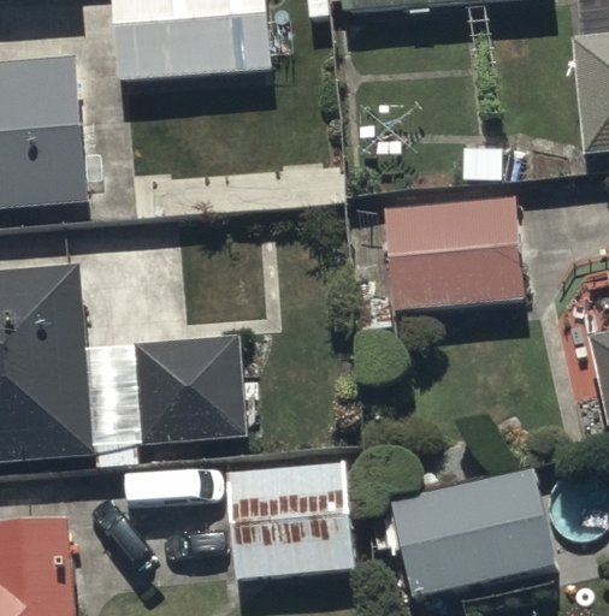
[(265,0),(108,0),(116,77),(270,69),(265,0)]
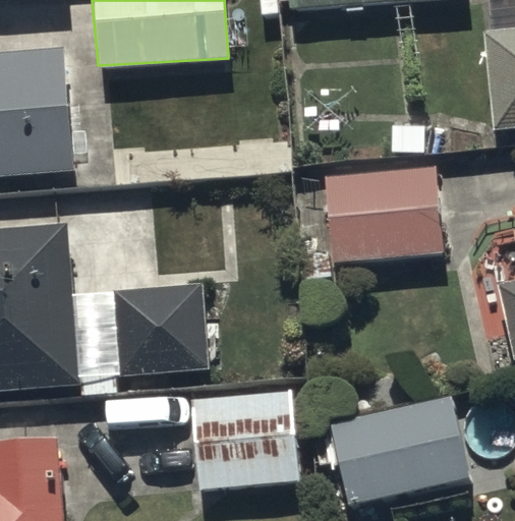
[(274,0),(275,1),(283,0),(288,0),(289,9),(451,0),(274,0)]
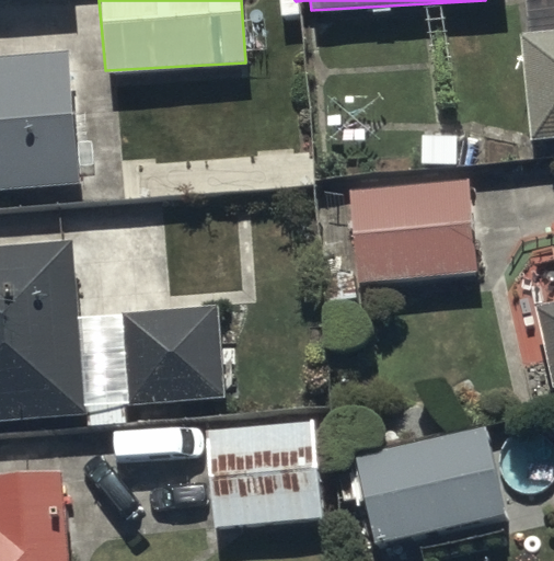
[(553,32),(522,35),(533,141),(553,139),(553,32)]
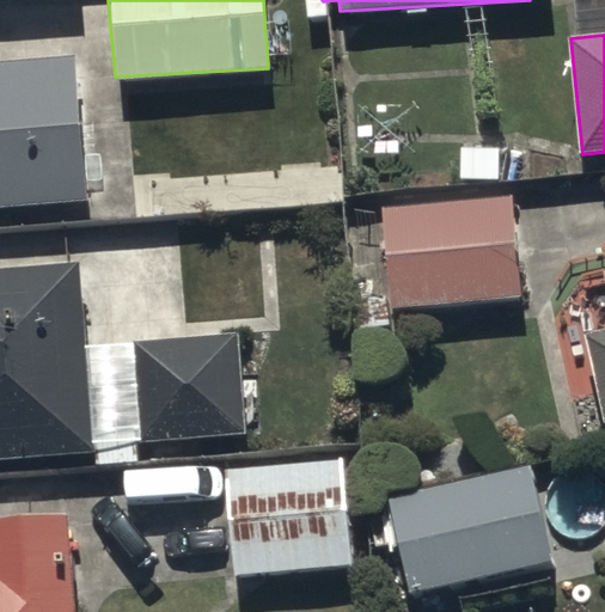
[(0,207),(85,201),(75,57),(0,62),(0,207)]
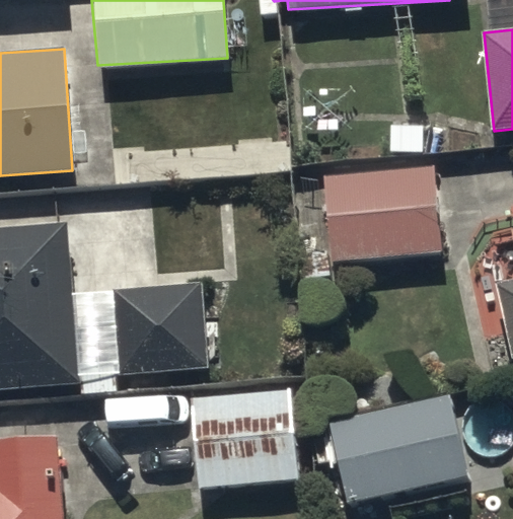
[(434,168),(322,176),(328,262),(440,253),(434,168)]
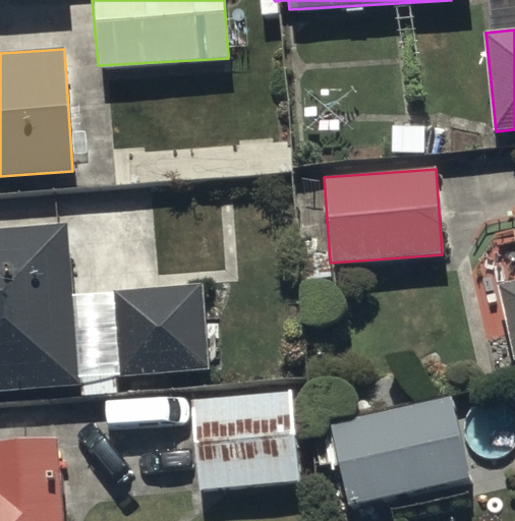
[(0,392),(80,386),(67,225),(0,229),(0,392)]
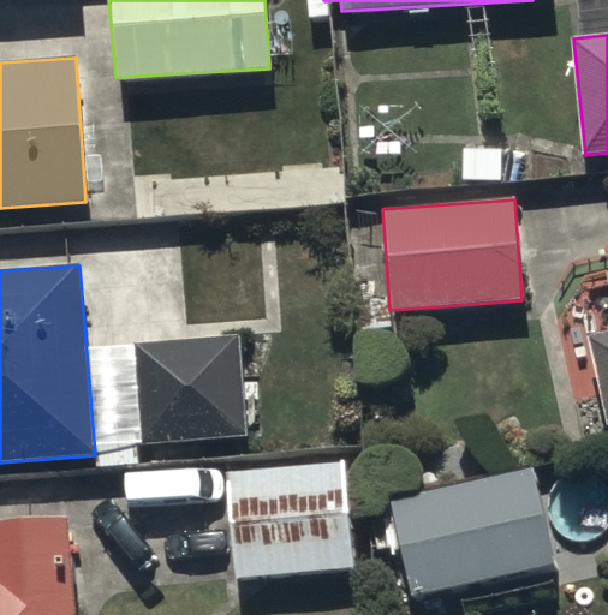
[(607,327),(591,330),(607,416),(607,327)]
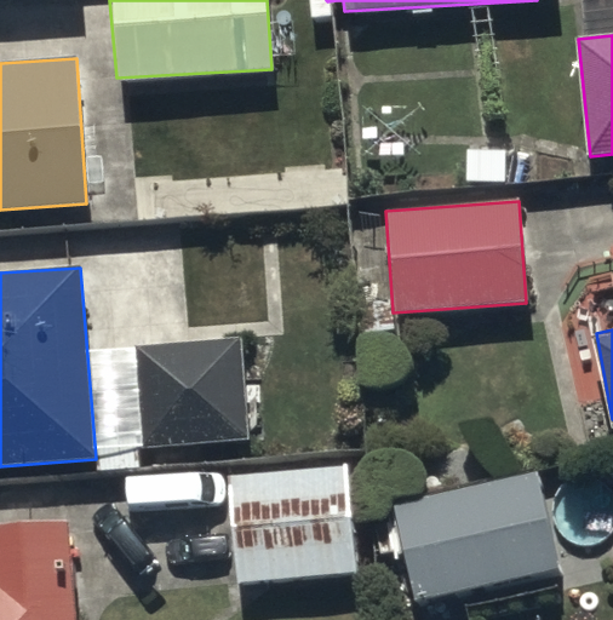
[(242,339),(133,345),(139,447),(248,440),(242,339)]
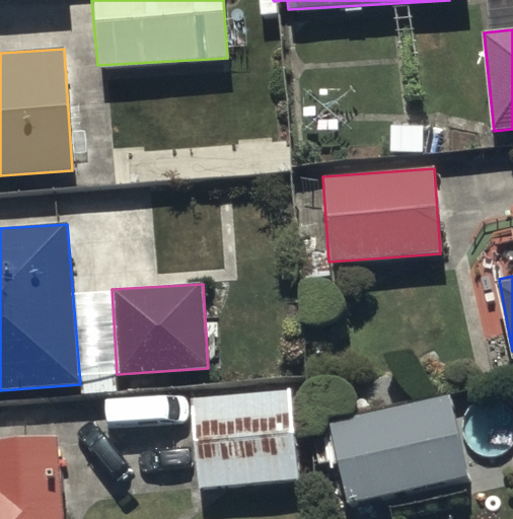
[(289,389),(191,396),(197,491),(296,484),(289,389)]
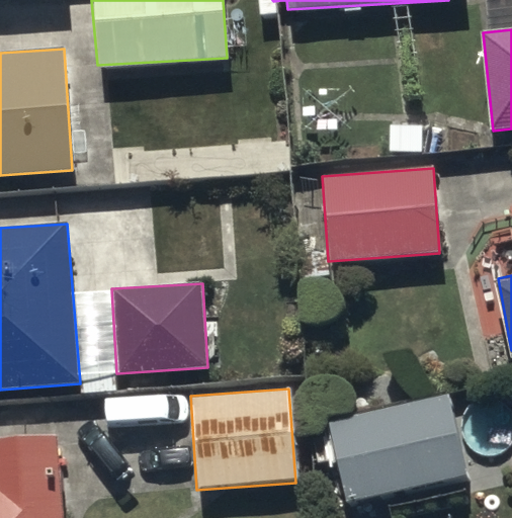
[(449,395),(329,421),(351,504),(467,479),(449,395)]
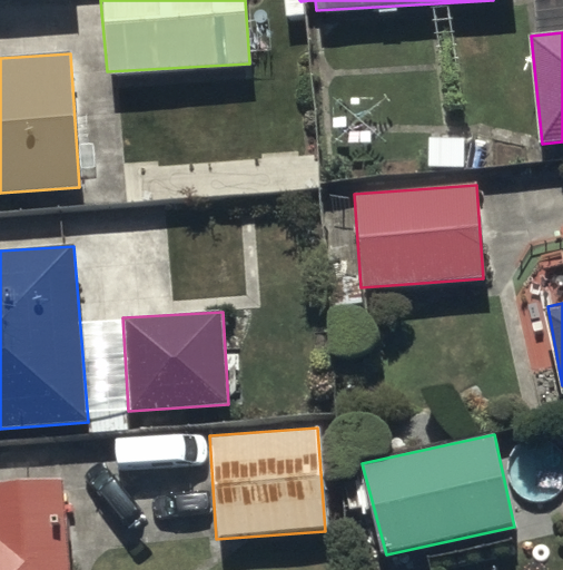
[(72,569),(66,472),(0,478),(0,569),(72,569)]
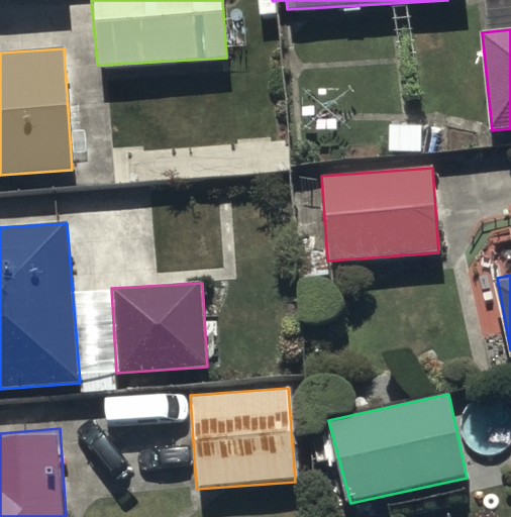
All buildings are outlined.
